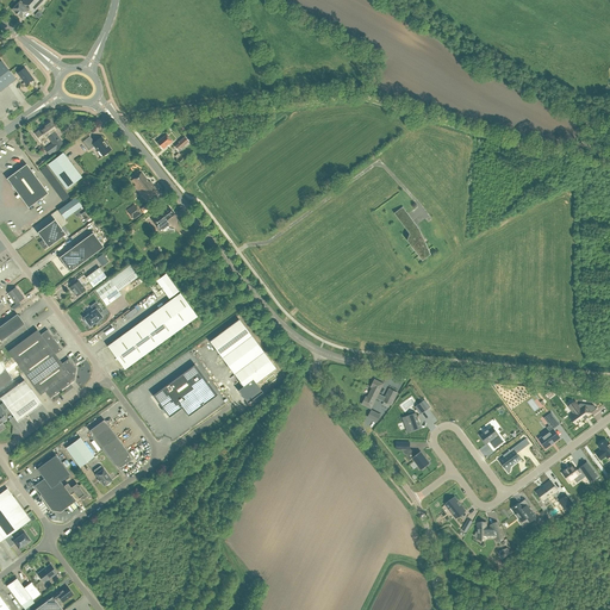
[(32,13),(44,0),(19,0),(11,10),(20,18),(29,10),(32,13)]
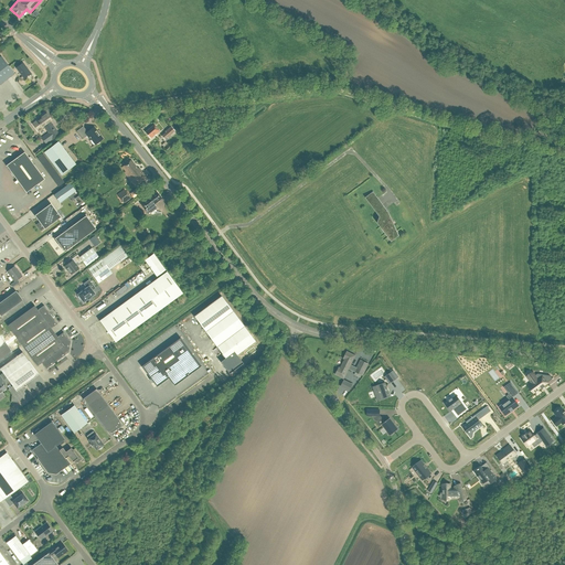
[(0,84),(14,74),(1,56),(0,56),(0,84)]
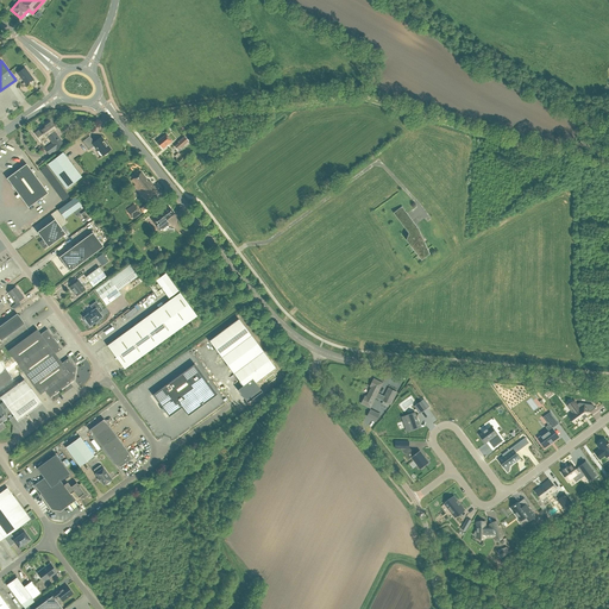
[(26,85),(33,80),(25,68),(17,73),(26,85)]
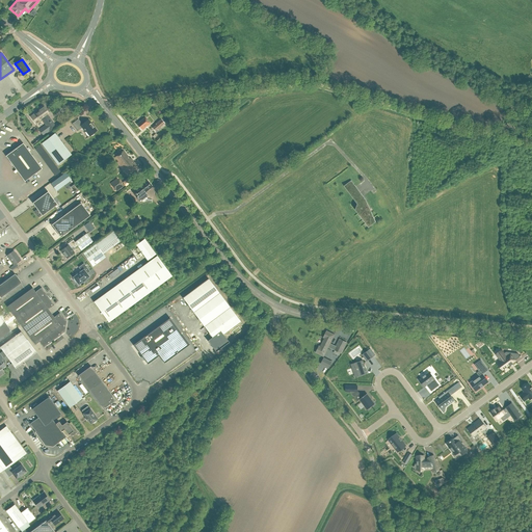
[(56,127),(47,114),(48,113),(43,107),(30,116),(35,124),(42,120),(46,125),(38,130),(43,135),(49,131),(49,132),(56,127)]
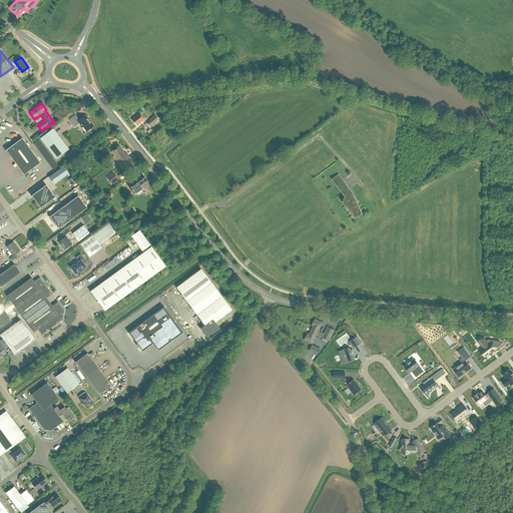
[(136,126),(144,119),(140,113),(131,120),(136,126)]
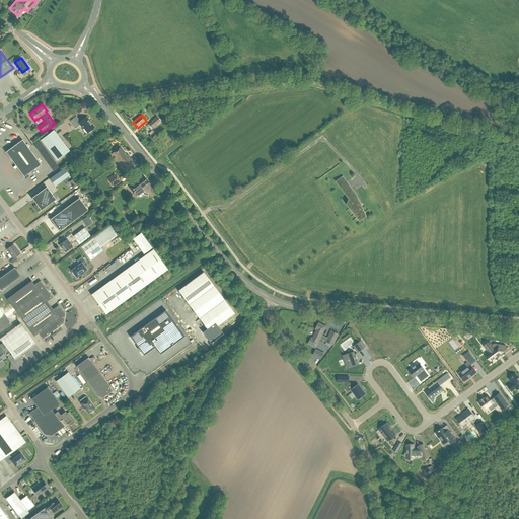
[(80,122),(76,117),(70,121),(75,128),(80,125),(82,128),(83,127),(87,133),(89,132),(90,133),(91,131),(91,130),(94,127),(86,117),(80,122)]
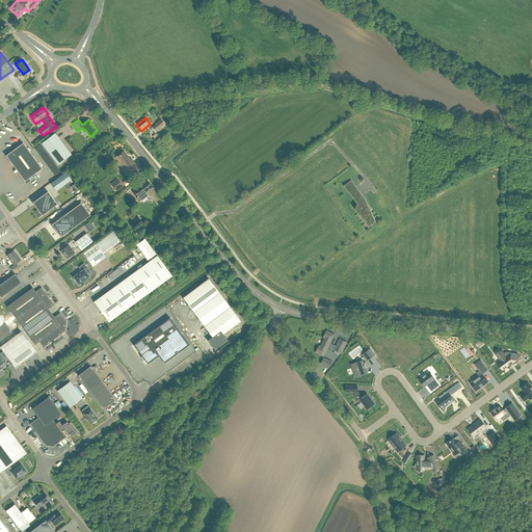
[(157,133),(161,129),(160,128),(164,124),(161,120),(155,124),(156,125),(152,128),(157,133)]
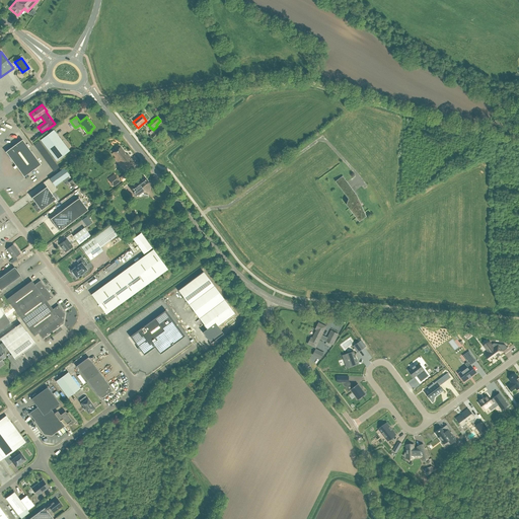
[(57,161),(70,151),(54,130),(41,140),(57,161)]
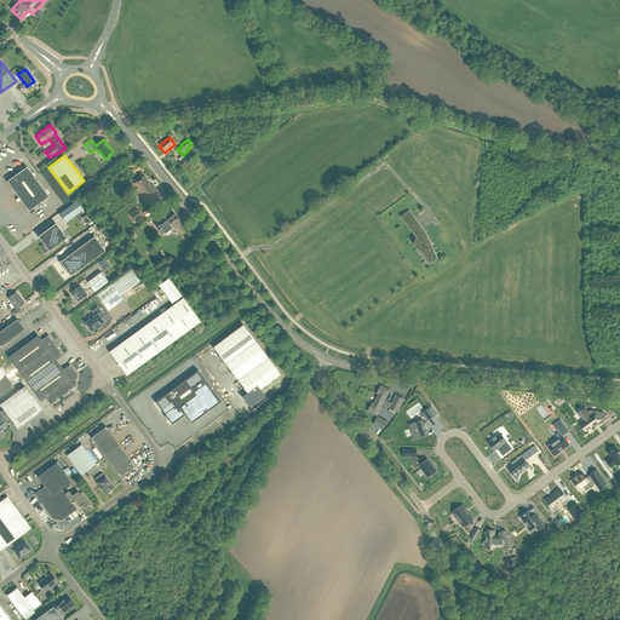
[(29,211),(49,196),(27,167),(6,182),(29,211)]
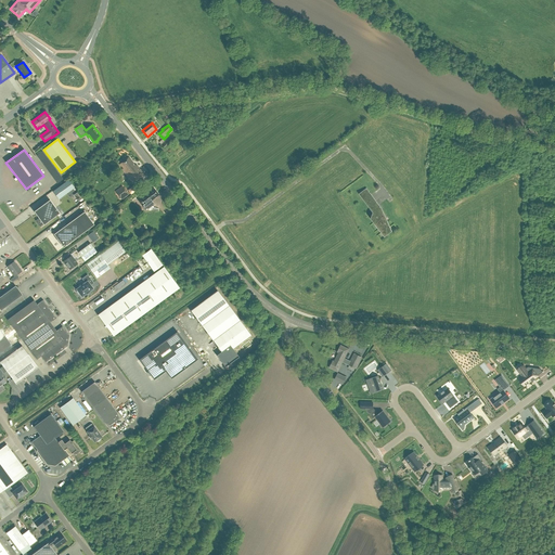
[(57,183),(63,180),(42,152),(37,156),(57,183)]
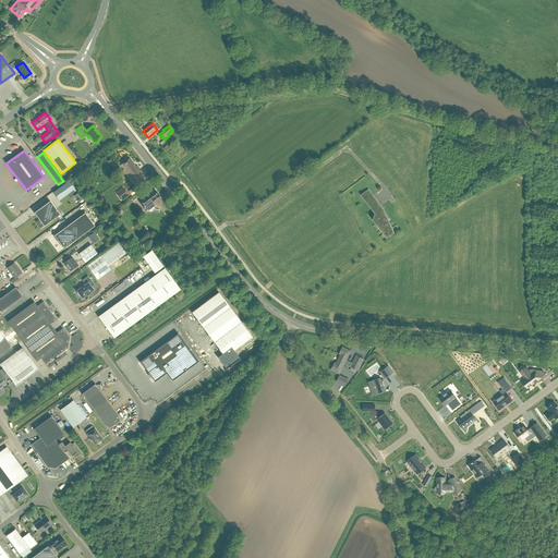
[(137,167),(131,158),(121,166),(125,170),(123,171),(133,184),(145,176),(138,167),(137,167)]
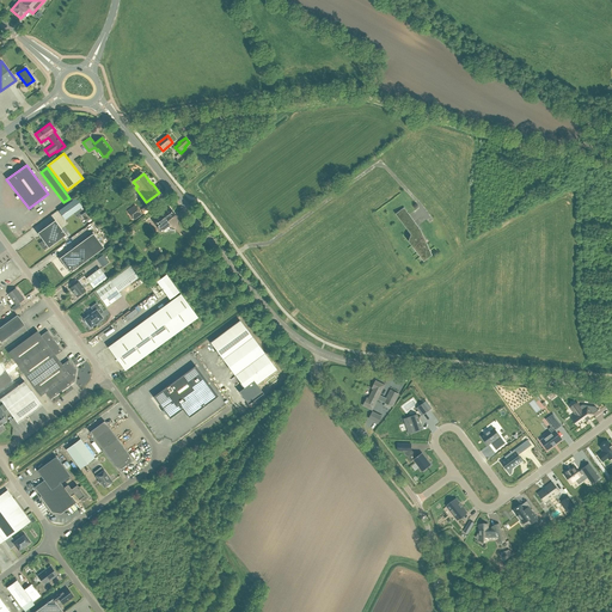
[(65,220),(81,207),(75,199),(59,212),(65,220)]
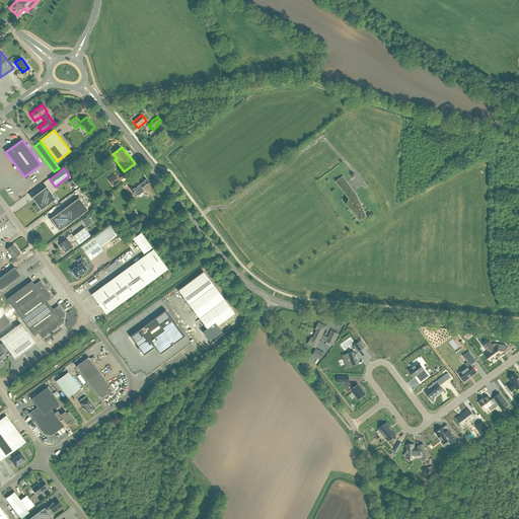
[(123,181),(129,176),(126,173),(120,178),(123,181)]
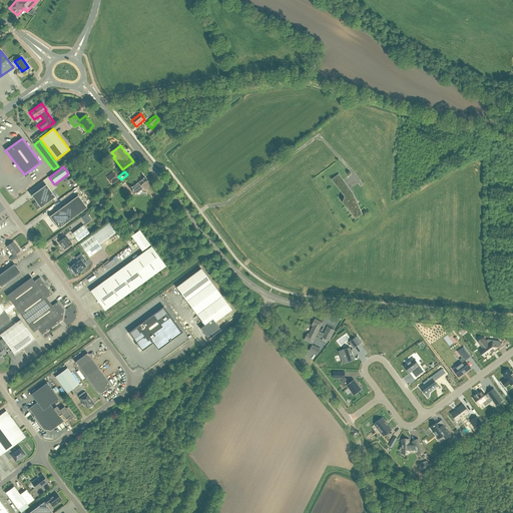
[(112,184),(118,179),(113,172),(106,176),(112,184)]
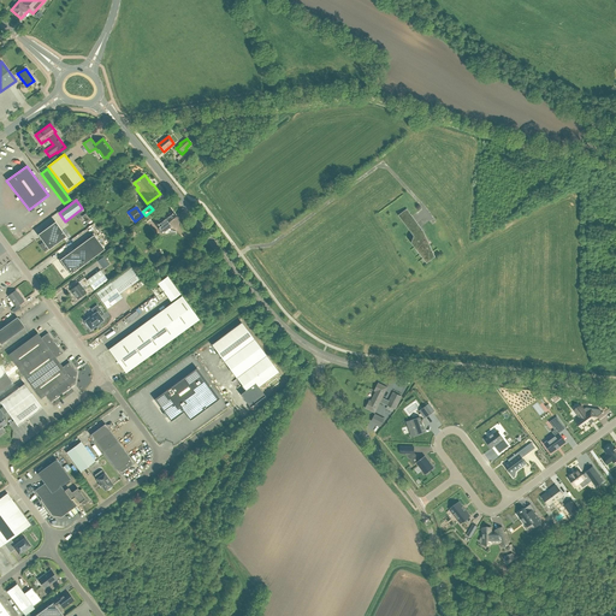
[(171,211),(169,208),(166,209),(167,212),(154,221),(163,232),(171,226),(169,223),(177,217),(172,211),(171,211)]
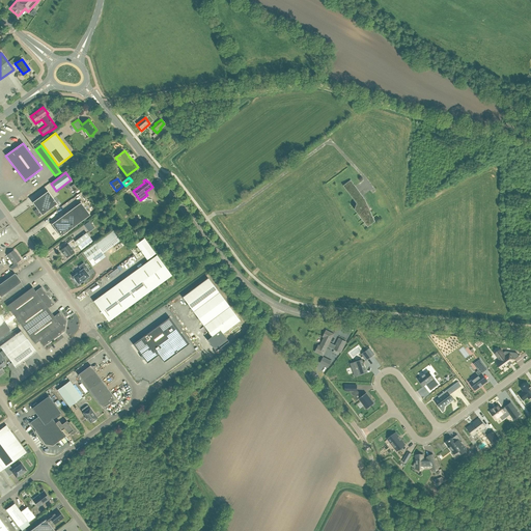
[(374,222),(366,211),(369,210),(362,200),(364,199),(352,182),(345,186),(360,206),(356,210),(368,227),(374,222)]
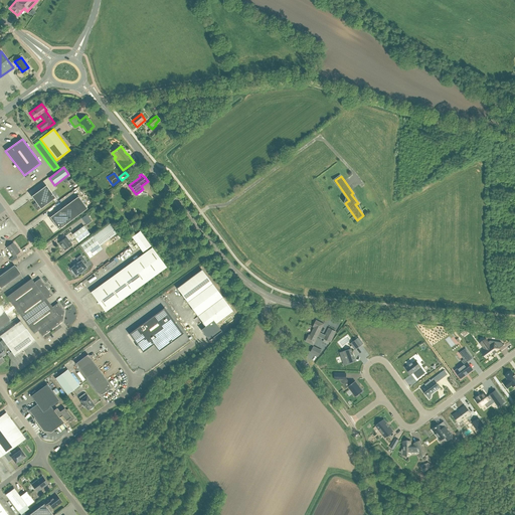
[(40,208),(55,198),(46,185),(43,187),(31,196),(36,202),(33,204),(37,210),(40,208)]
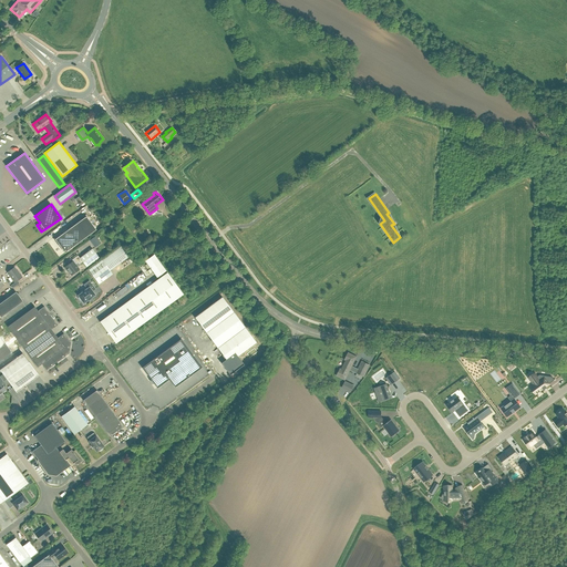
[(73,226),(83,239),(96,229),(86,216),(73,226)]
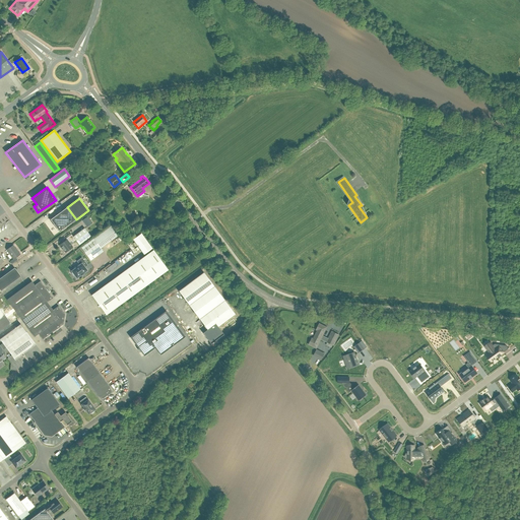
[(59,232),(76,219),(67,207),(51,219),(59,232)]
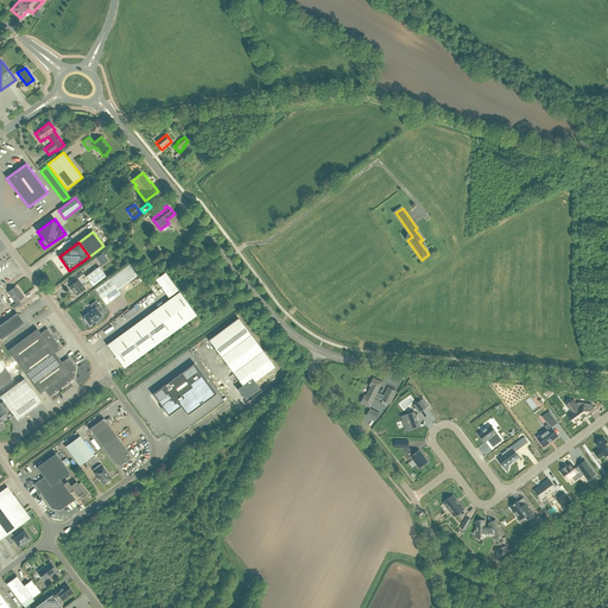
[(101,266),(108,261),(103,253),(96,258),(101,266)]
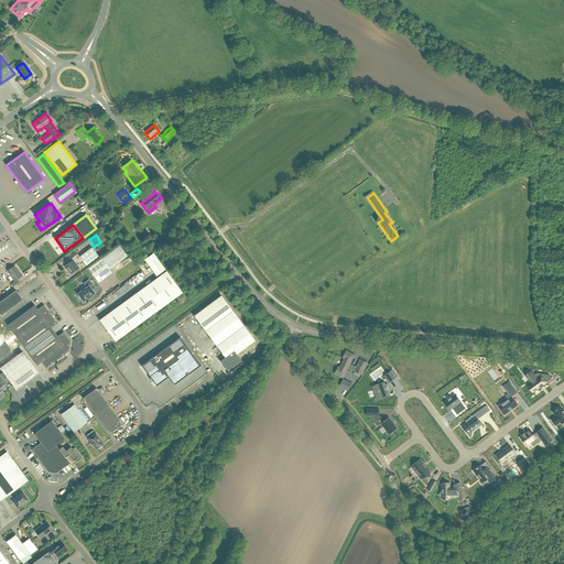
[(109,252),(117,263),(129,255),(120,245),(109,252)]
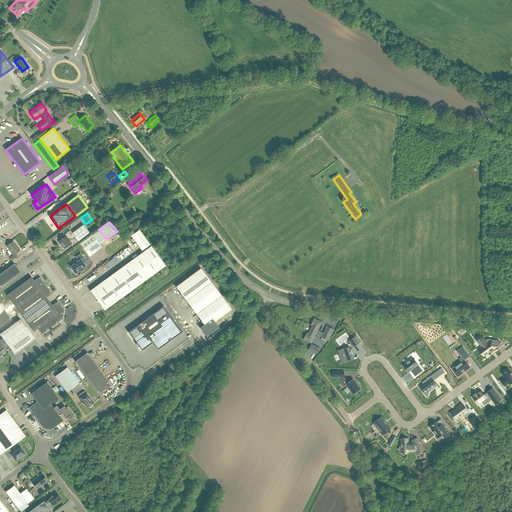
[(73,239),(72,238),(74,236),(78,241),(89,233),(83,224),(72,233),(70,231),(65,235),(66,236),(58,241),(61,245),(64,249),(72,243),(70,241),(73,239)]
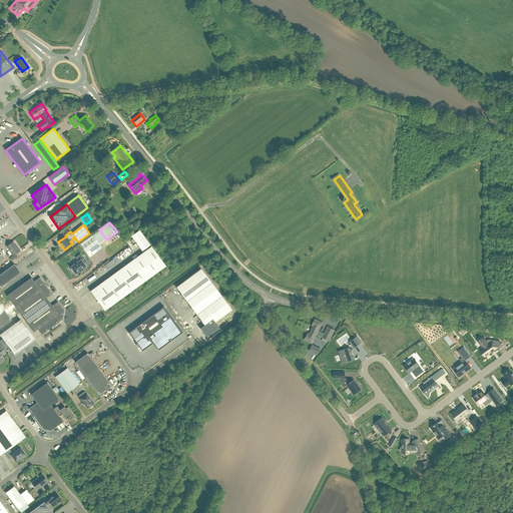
[(142,251),(150,245),(139,230),(131,236),(142,251)]
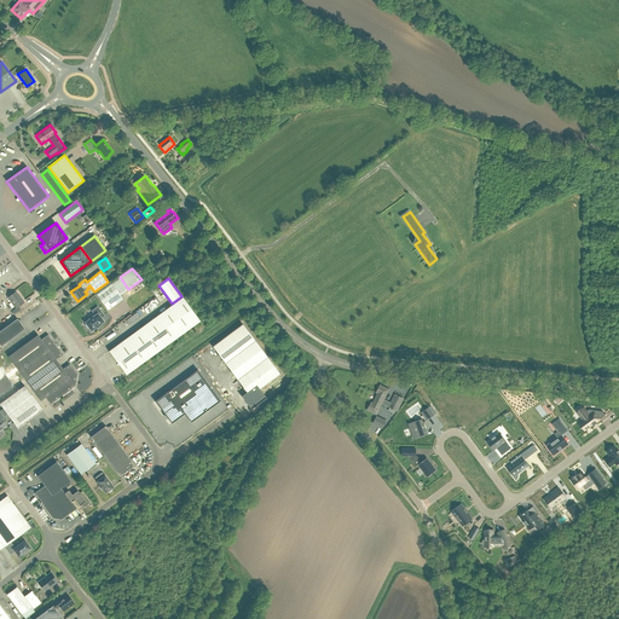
[(108,311),(122,300),(111,284),(97,294),(108,311)]
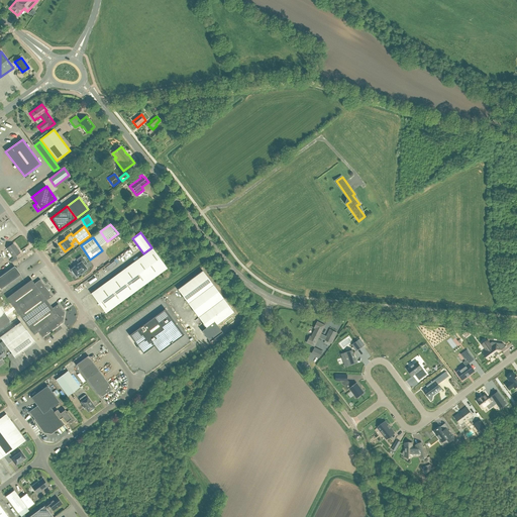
[(17,249),(13,243),(6,248),(13,257),(14,256),(20,252),(17,249)]
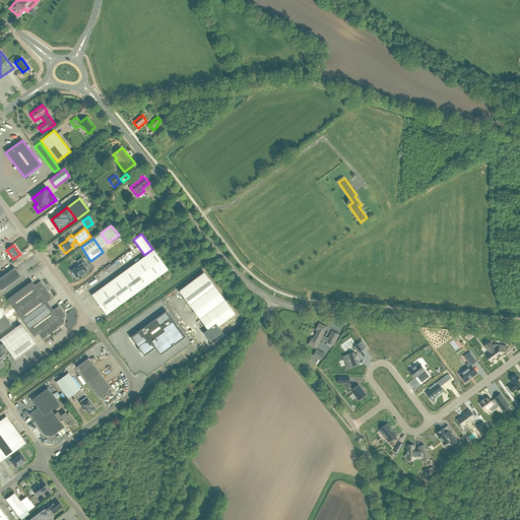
[(106,315),(168,270),(153,250),(91,295),(106,315)]
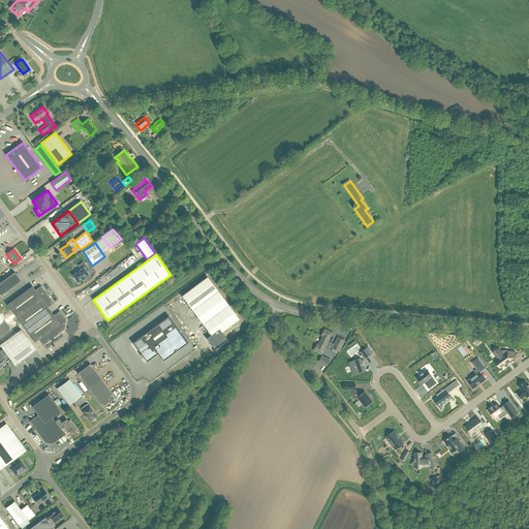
[(83,280),(85,279),(85,278),(89,275),(86,272),(89,270),(83,262),(79,266),(82,270),(72,276),(73,277),(72,278),(74,280),(75,280),(78,283),(82,280),(83,280)]
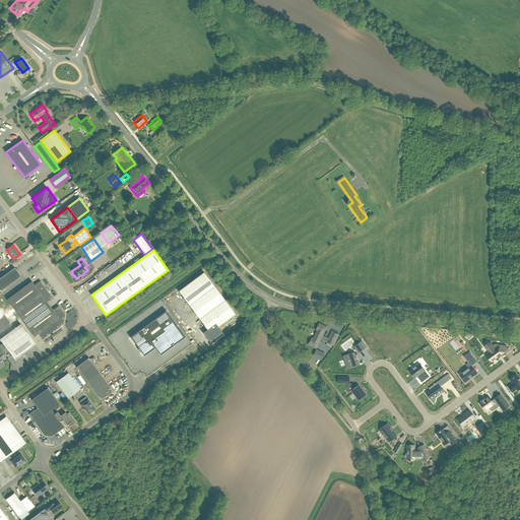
[(0,289),(1,290),(20,276),(17,271),(17,269),(15,269),(14,267),(0,277),(0,289)]
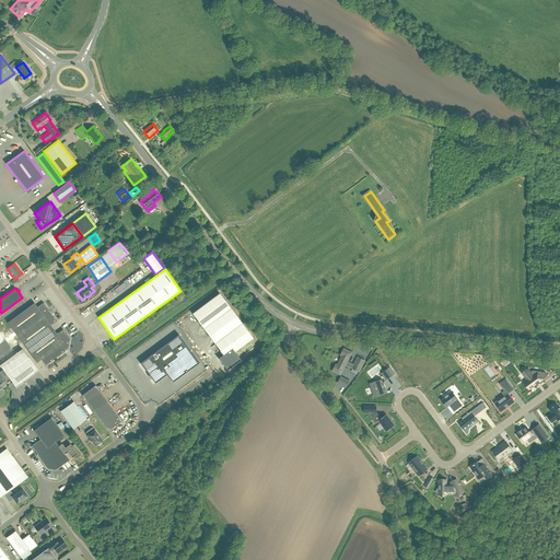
[(219,293),(193,314),(223,354),(222,354),(223,356),(219,359),(222,362),(228,370),(241,360),(235,352),(253,339),(219,293)]
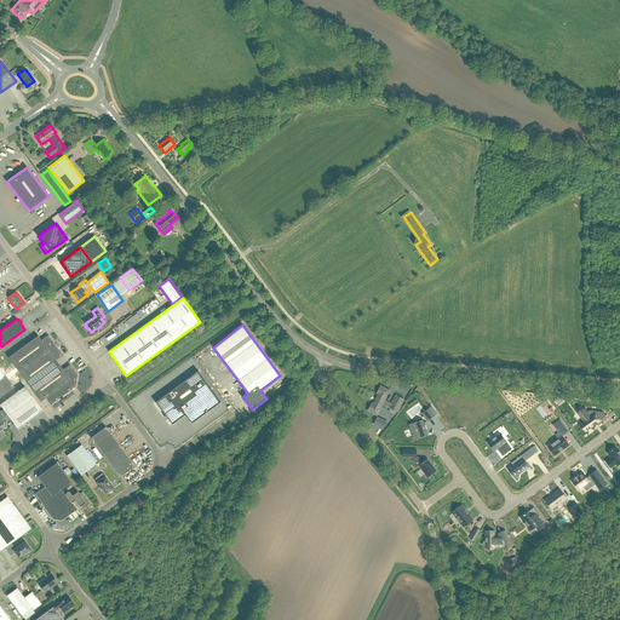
[(19,372),(56,345),(49,336),(41,340),(38,336),(9,357),(19,372)]
